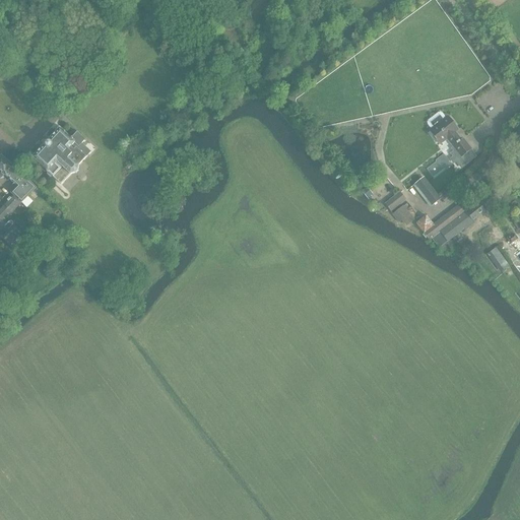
[(251,12),(264,2),(262,0),(256,0),(247,7),(251,12)]
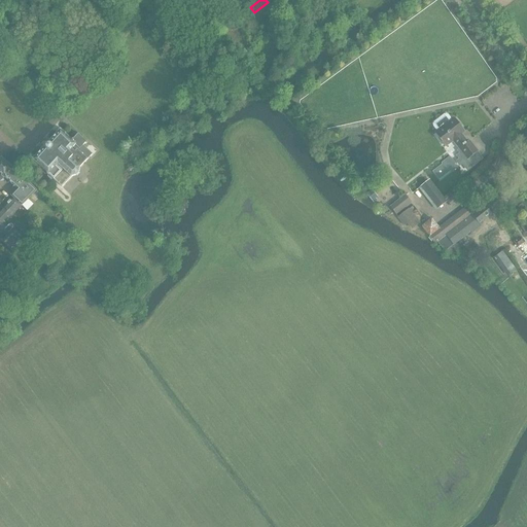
[(321,21),(316,14),(311,20),(315,25),(321,21)]
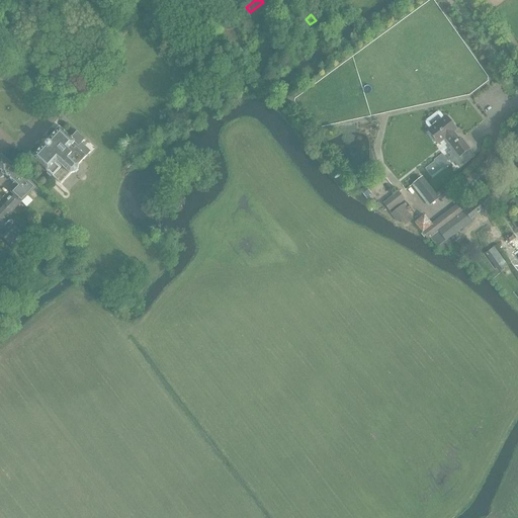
[(454,133),(457,130),(447,116),(428,131),(439,144),(446,139),(452,147),(449,149),(451,151),(448,154),(451,157),(448,159),(452,164),(455,162),(460,168),(475,157),(468,150),(469,149),(462,140),(460,141),(454,133)]
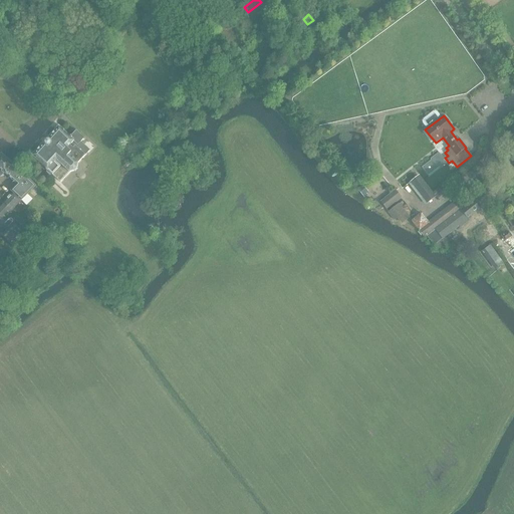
[(43,145),(32,157),(61,183),(69,173),(74,172),(77,169),(78,164),(90,151),(81,143),(84,139),(76,132),(70,139),(59,127),(48,140),(45,137),(44,137),(40,141),(40,142),(43,145)]
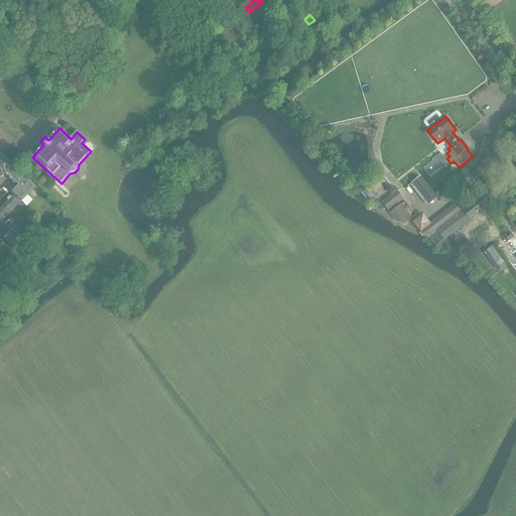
[(442,168),(449,163),(441,153),(432,160),(433,161),(424,168),(430,176),(441,167),(442,168)]
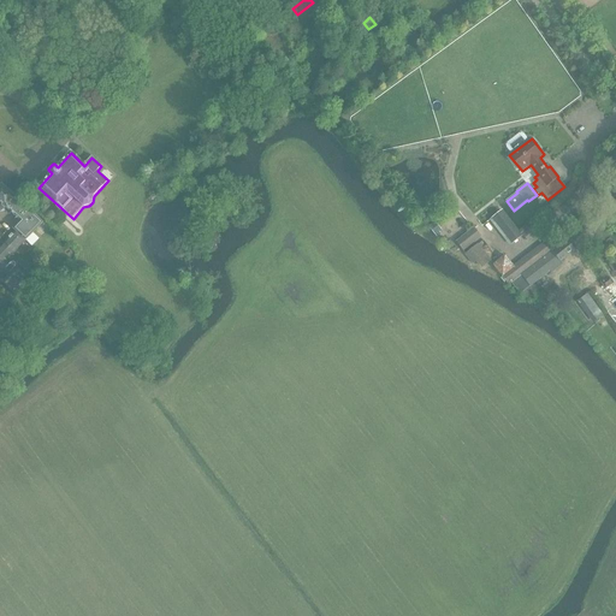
[(21,223),(31,212),(3,185),(0,187),(0,211),(1,212),(6,207),(21,223)]
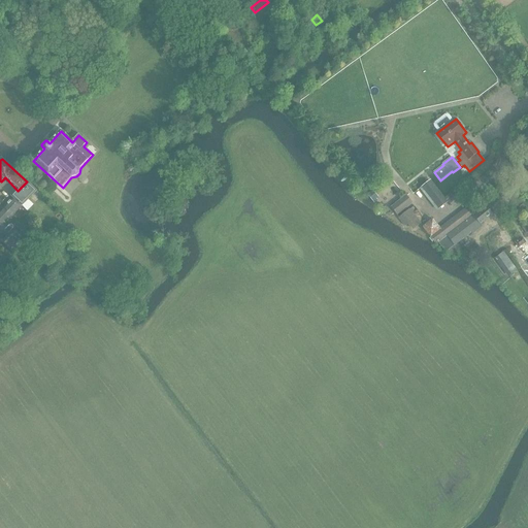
[(22,206),(37,192),(27,182),(18,191),(11,197),(13,198),(22,206)]
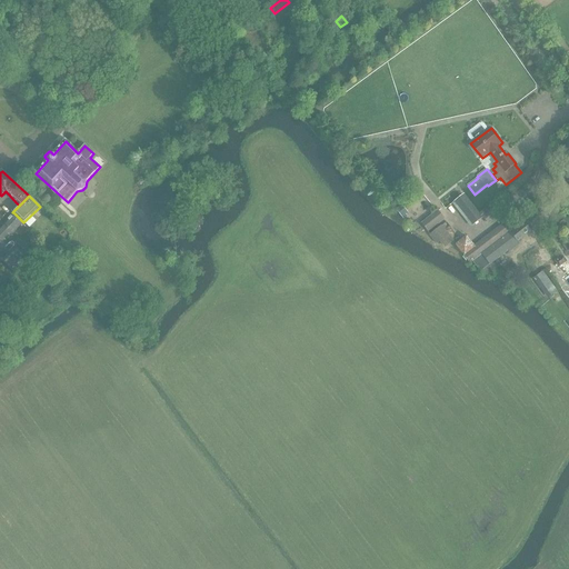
[(457,200),(457,201),(475,225),(480,220),(461,197),(457,200)]
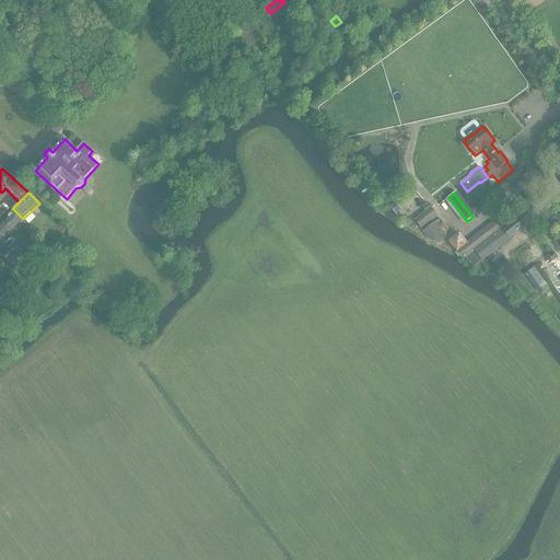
[(480,219),(490,211),(486,205),(475,212),(480,219)]
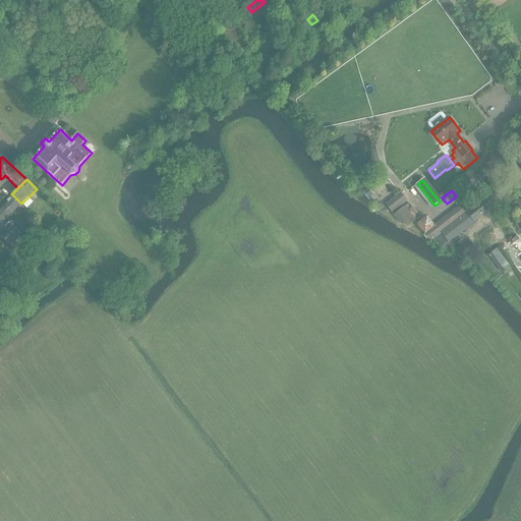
[(406,198),(402,193),(401,193),(387,205),(391,211),(406,198)]
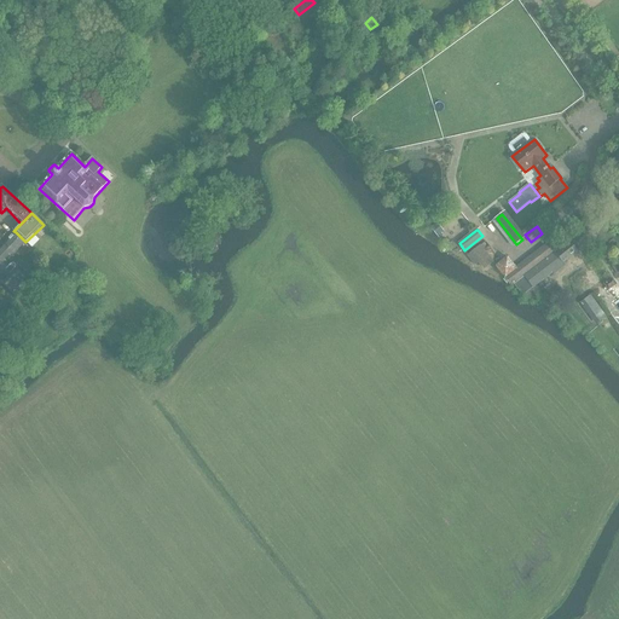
[(0,268),(6,262),(25,242),(16,232),(0,248),(0,268)]
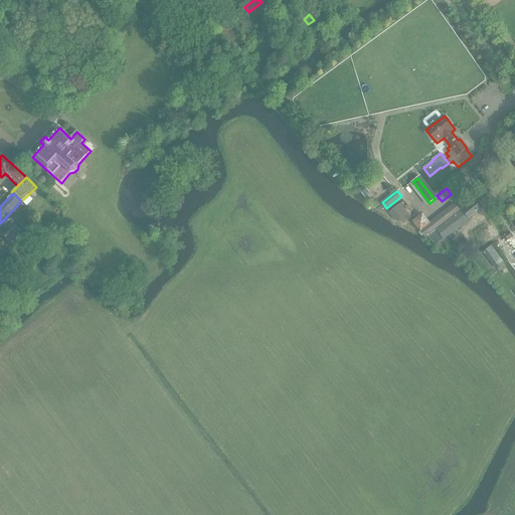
[(482,210),(477,203),(475,201),(462,211),(462,210),(446,222),(446,221),(426,235),(435,246),(454,232),(451,227),(466,216),(469,219),(482,210)]
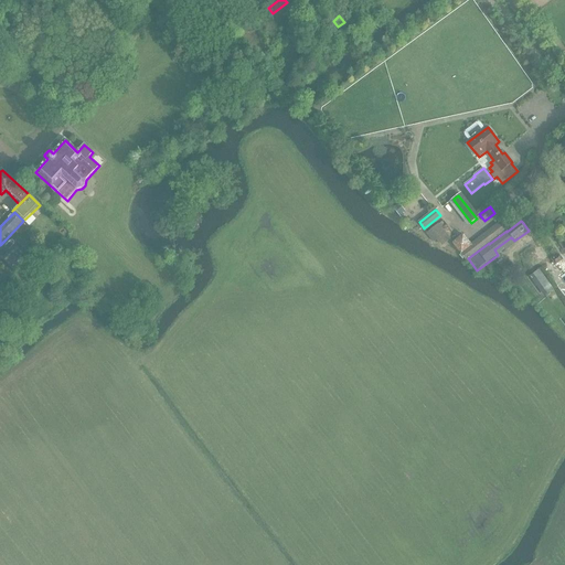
[(450,240),(438,225),(428,234),(435,243),(443,246),(450,240)]
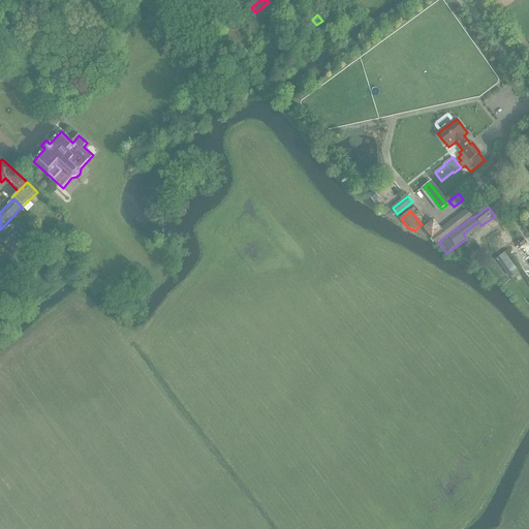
[(458,228),(474,216),(469,211),(443,230),(444,231),(433,241),(436,244),(438,242),(458,227),(458,228)]
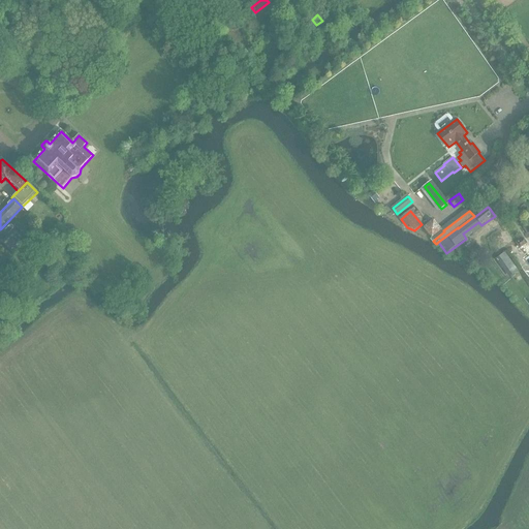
[(441,230),(434,220),(425,227),(432,238),(441,230)]
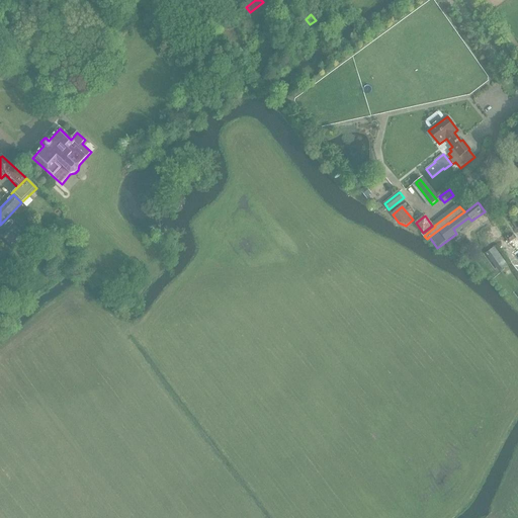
[(5,220),(0,225),(0,227),(5,232),(1,237),(9,244),(20,233),(13,226),(13,224),(12,222),(10,223),(9,224),(5,220)]
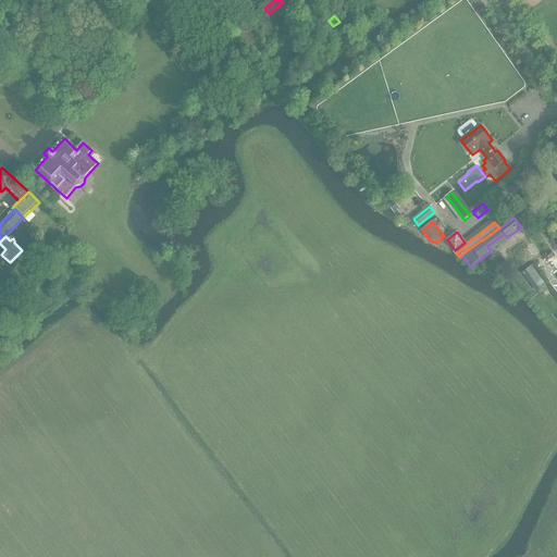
[(529,248),(522,254),(529,261),(535,256),(529,248)]
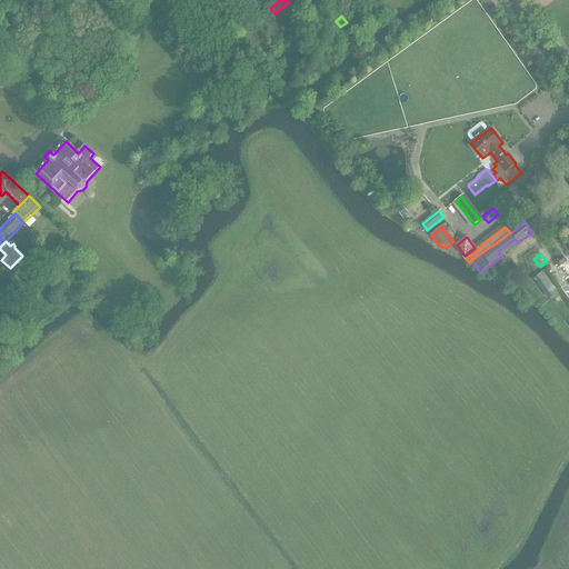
[(568,262),(563,256),(556,261),(559,267),(568,262)]
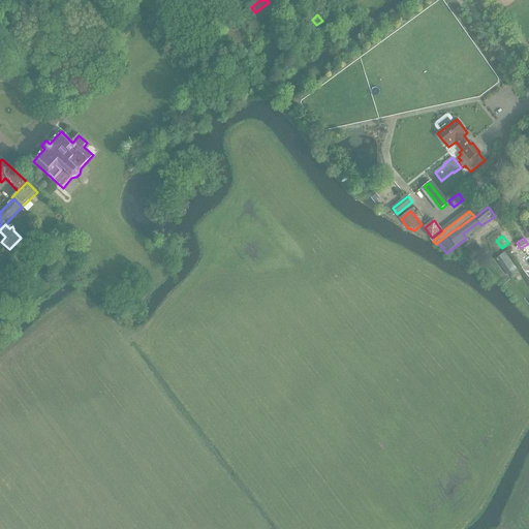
[(510,279),(518,273),(505,254),(497,260),(510,279)]
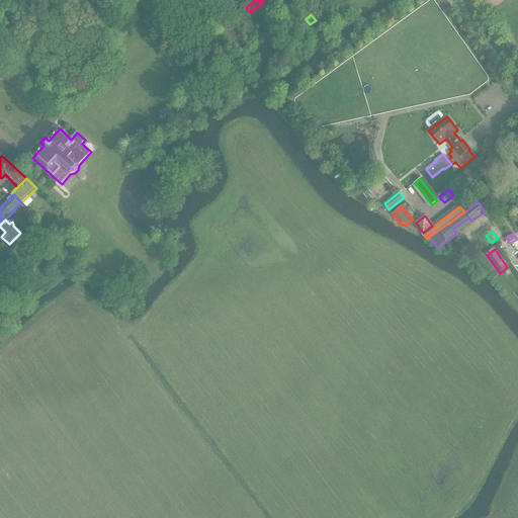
[(467,262),(475,270),(480,266),(471,258),(467,262)]
